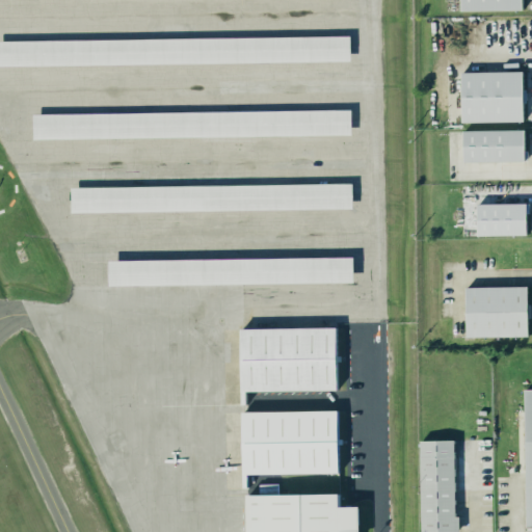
[(520,0),(459,0),(459,9),(521,8),(520,0)]
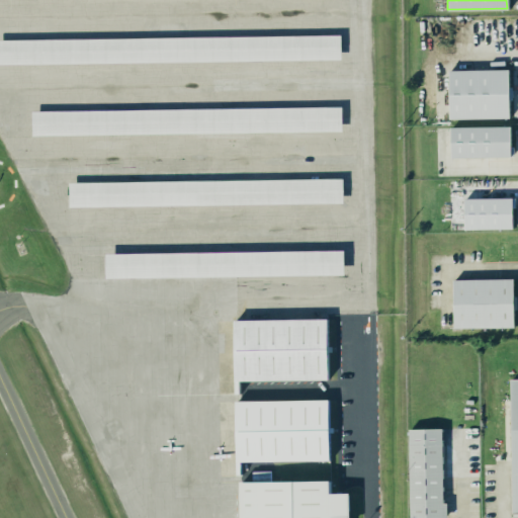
[(0,37),(340,33),(340,58),(0,63),(0,37)]
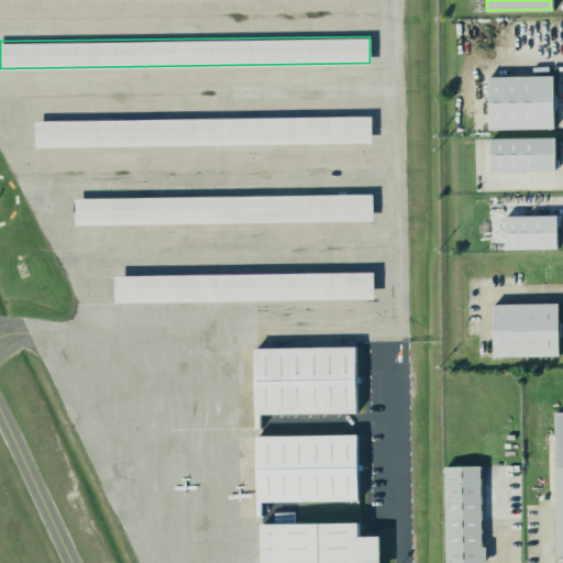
[(552,74),(486,75),(487,129),(552,128),(552,74)]
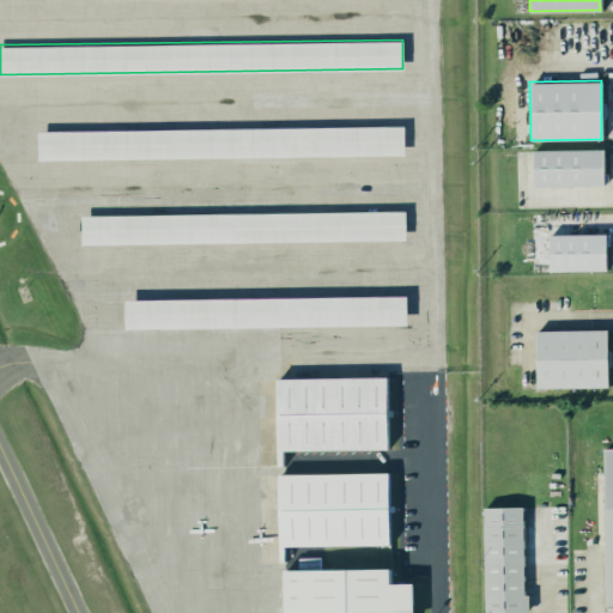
[(36,131),(36,159),(404,155),(402,125),(36,131)]
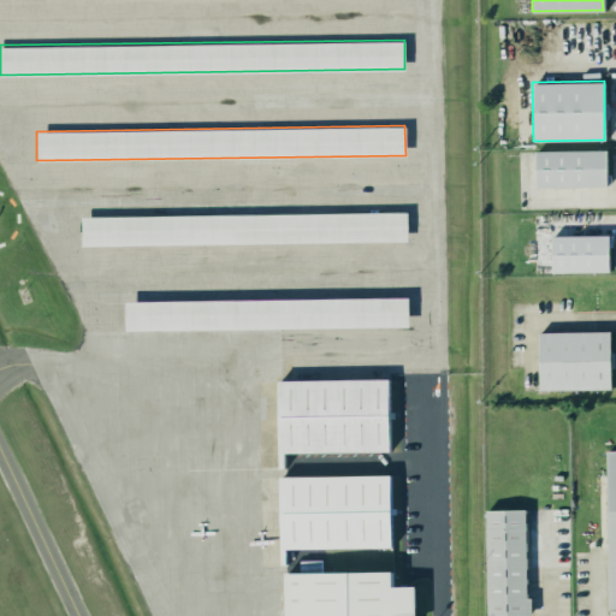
[(605,148),(534,149),(534,187),(606,185),(605,148)]
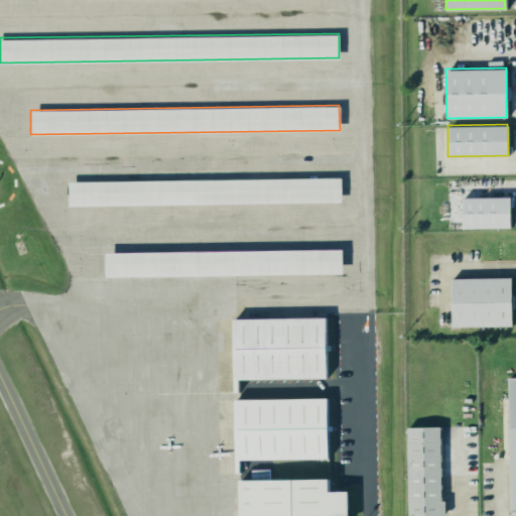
[(67,180),(68,206),(341,202),(341,176),(67,180)]
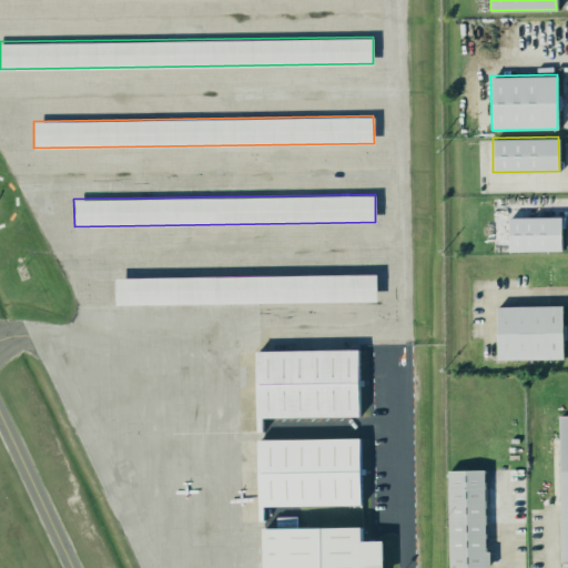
[(560,216),(507,216),(508,251),(560,250),(560,216)]
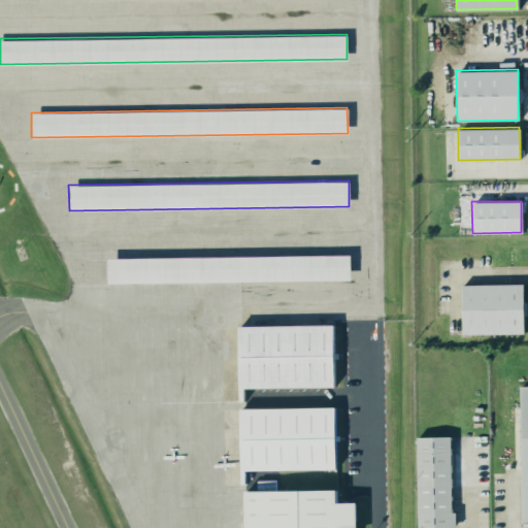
[(106,257),(106,283),(350,278),(350,254),(106,257)]
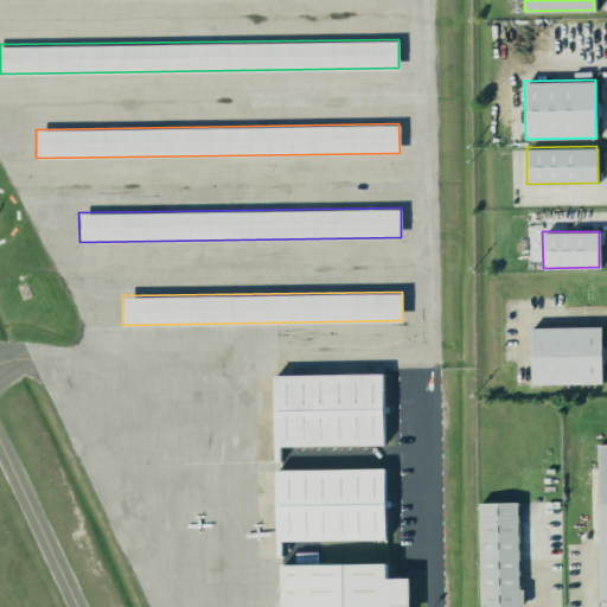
[(599,325),(529,326),(530,383),(600,383),(599,325)]
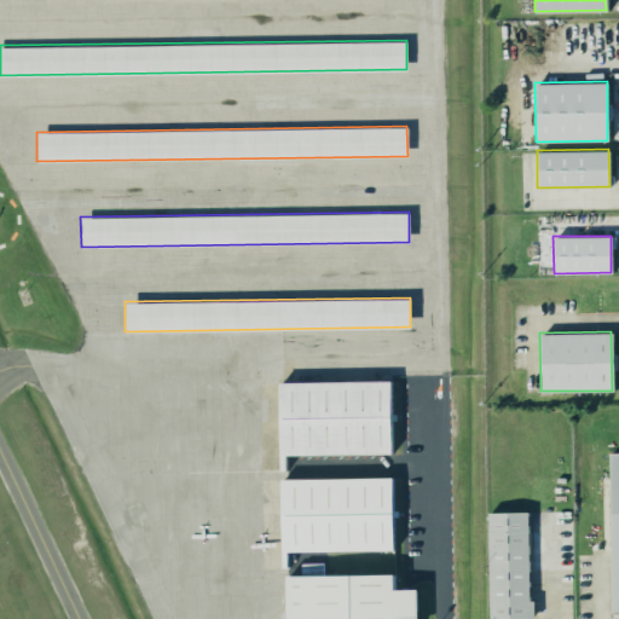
[(278,381),(389,380),(389,453),(279,455),(278,381)]
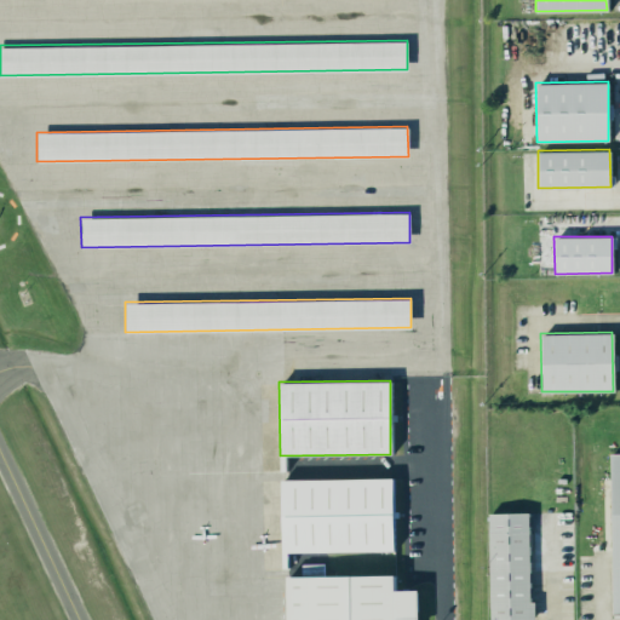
[(392,477),(280,478),(281,551),(392,550),(392,477)]
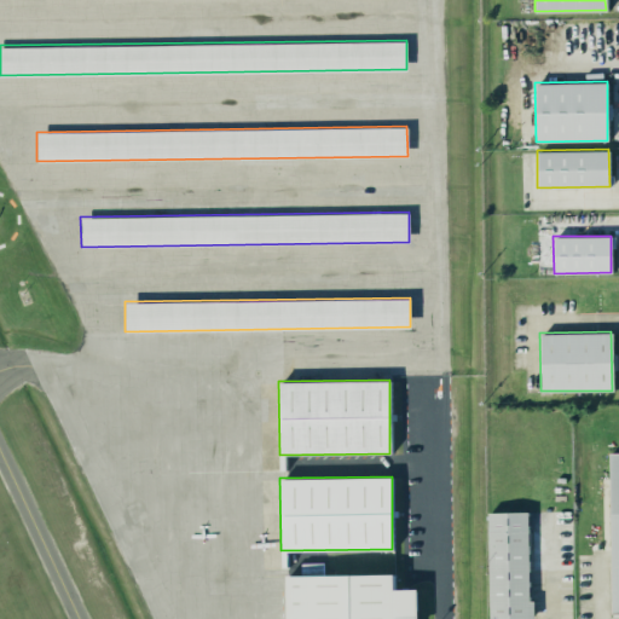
[(527,512),(487,512),(489,618),(533,618),(532,600),(528,600),(527,512)]
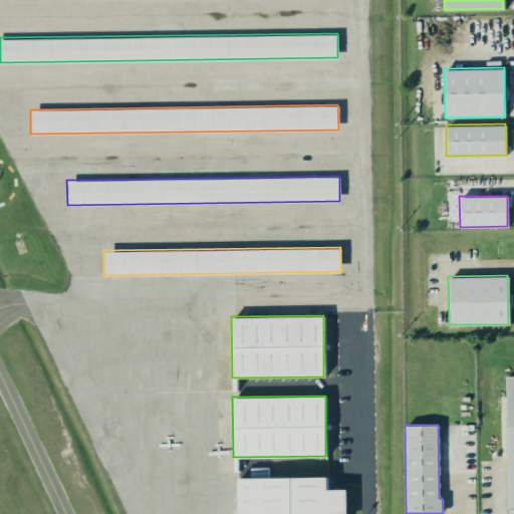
[(346,513),(347,489),(328,489),(327,476),(238,478),(238,513),(346,513)]
